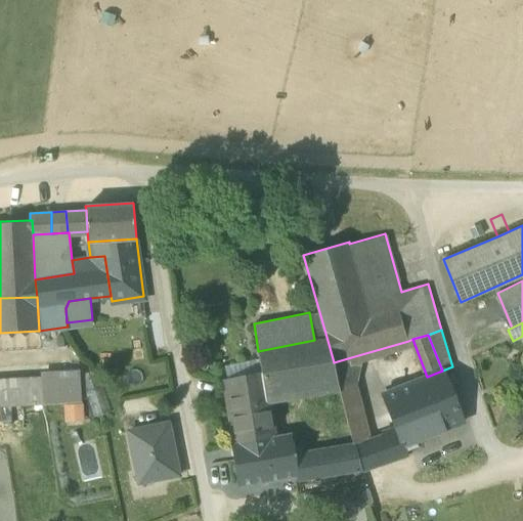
[(268,399),(340,386),(334,362),(327,338),(314,340),(258,351),(259,356),(262,377),(265,399),(268,399)]
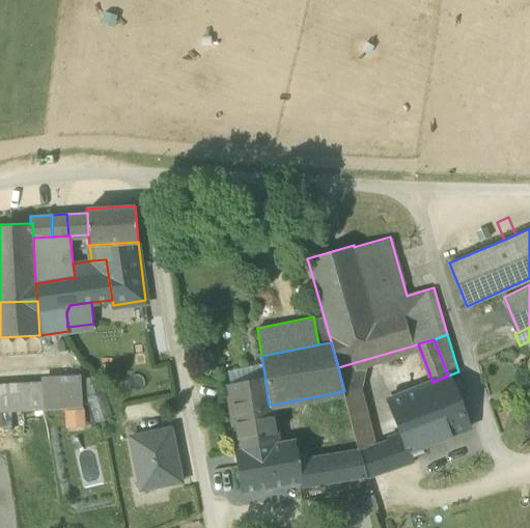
[(266,382),(262,361),(228,369),(230,387),(266,382)]
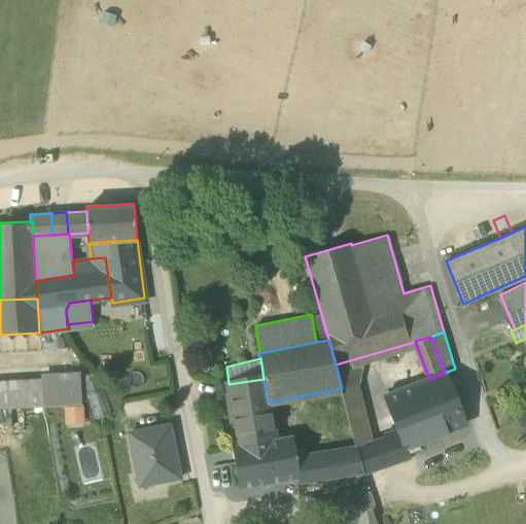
[(358,380),(353,359),(336,364),(341,385),(358,380)]
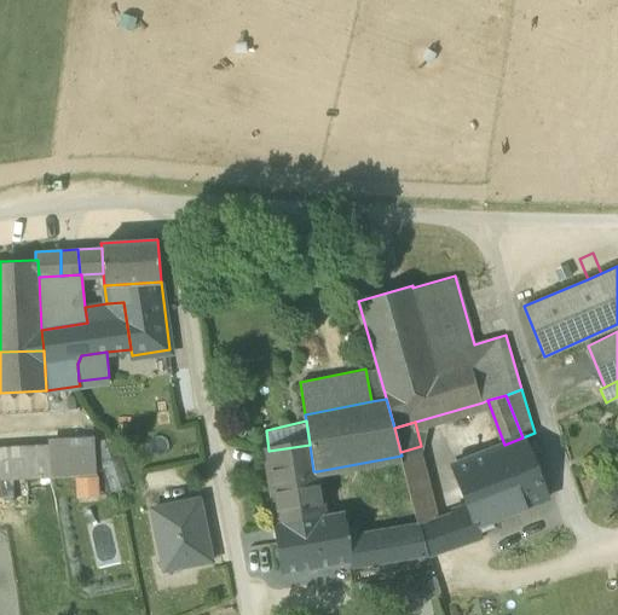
[(96,441),(111,491),(132,483),(115,434),(96,441)]
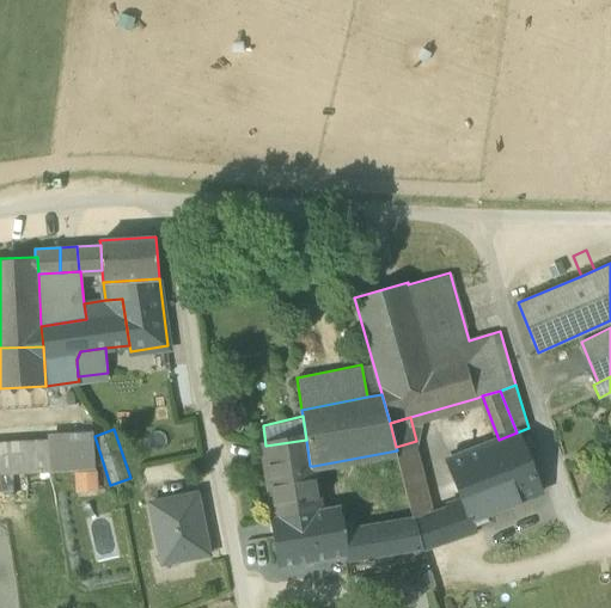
[(48,434),(48,440),(50,468),(96,466),(95,436),(93,430),(48,434)]
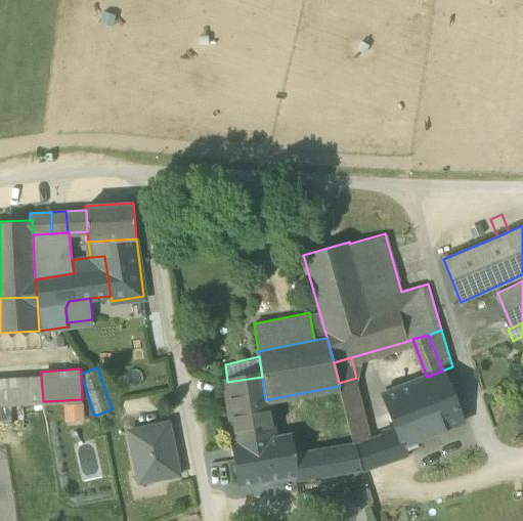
[(398,431),(403,443),(404,442),(462,420),(442,371),(427,377),(409,383),(423,414),(396,424),(398,431)]
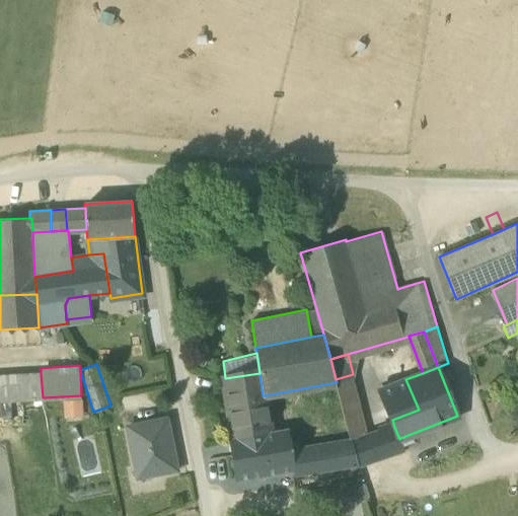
[(0,374),(0,399),(43,397),(41,373),(0,374)]
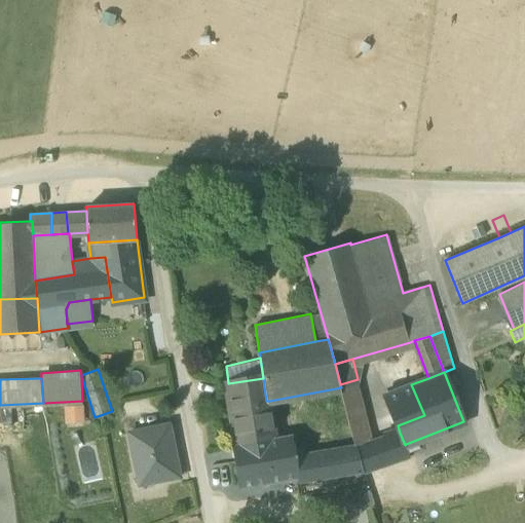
[(228,383),(237,443),(275,437),(269,401),(266,401),(263,378),(228,383)]
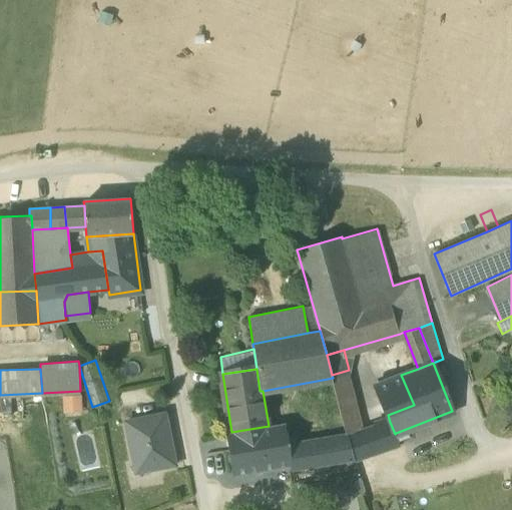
[(339,403),(347,437),(355,458),(371,453),(364,432),(349,370),(332,375),(333,378),(339,403)]
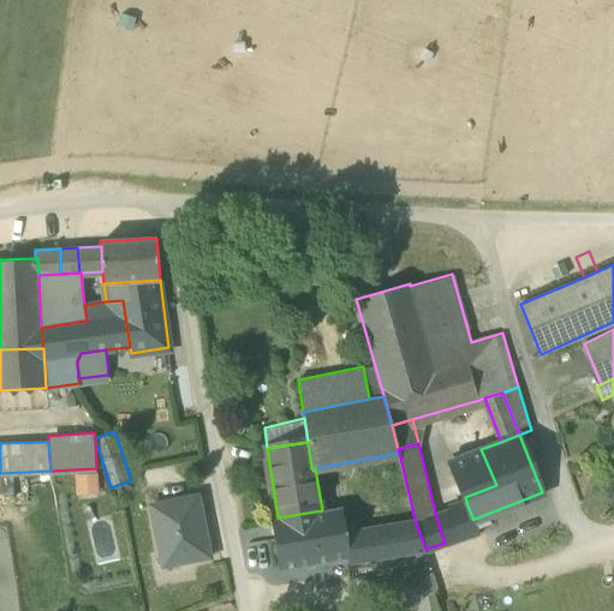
[(448,456),(465,497),(496,485),(481,449),(457,459),(454,454),(448,456)]
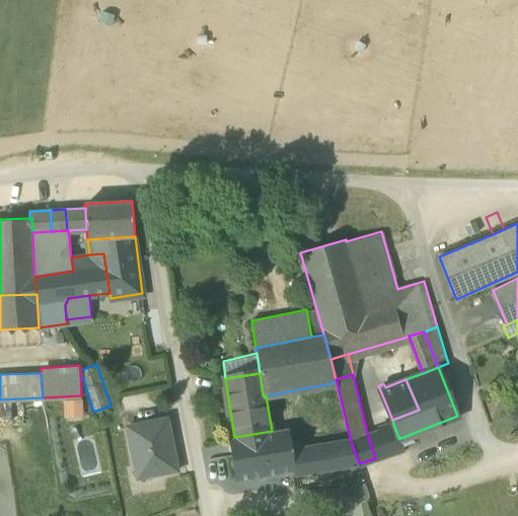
[(83,398),(63,399),(65,417),(84,416),(83,398)]
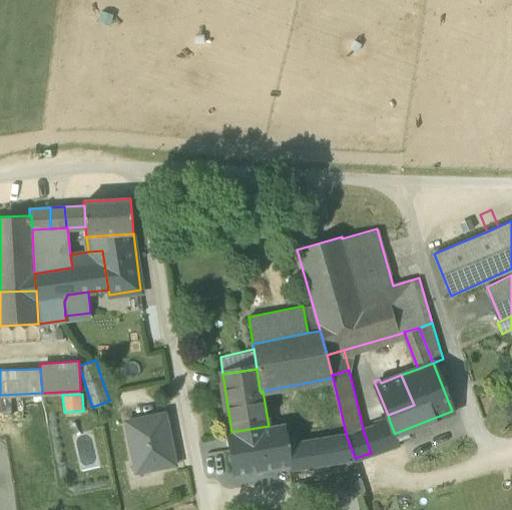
[(126,421),(136,472),(175,463),(165,413),(126,421)]
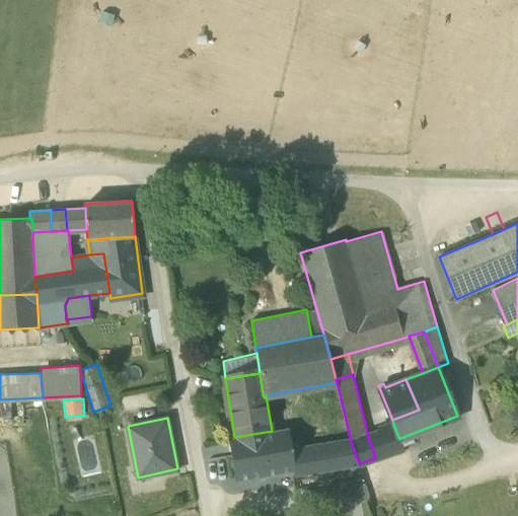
[(394,427),(380,432),(388,453),(404,448),(400,438),(399,439),(394,427)]
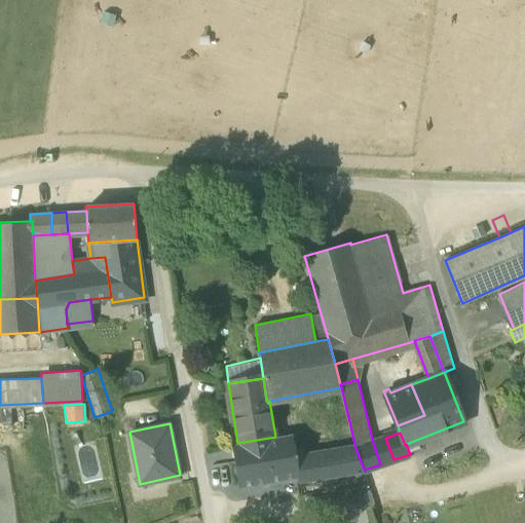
[(293,435),(275,437),(237,443),(233,444),(239,486),(300,477),(297,458),(293,435)]
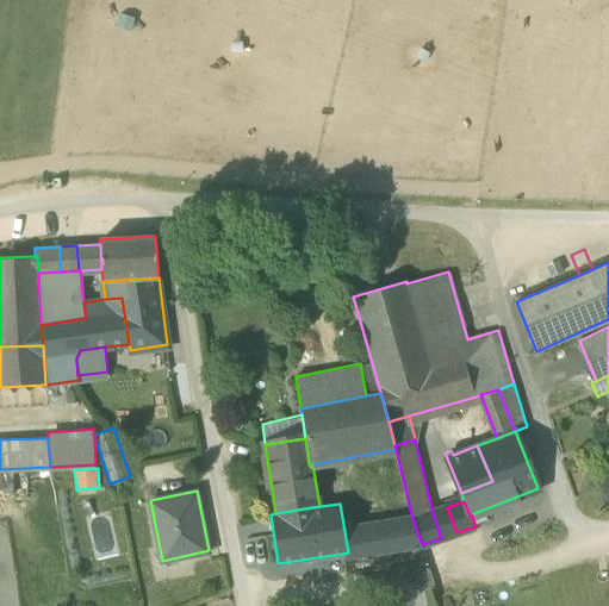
[(447,507),(433,513),(441,538),(457,532),(447,507)]
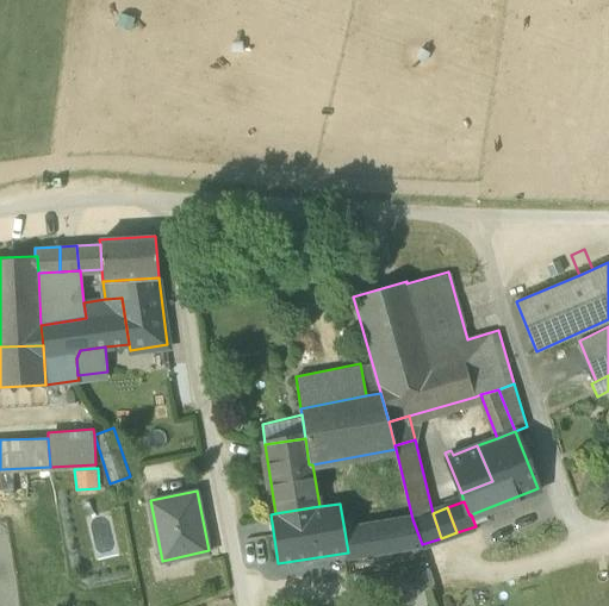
[(406,520),(383,525),(389,551),(422,544),(412,519),(406,520)]
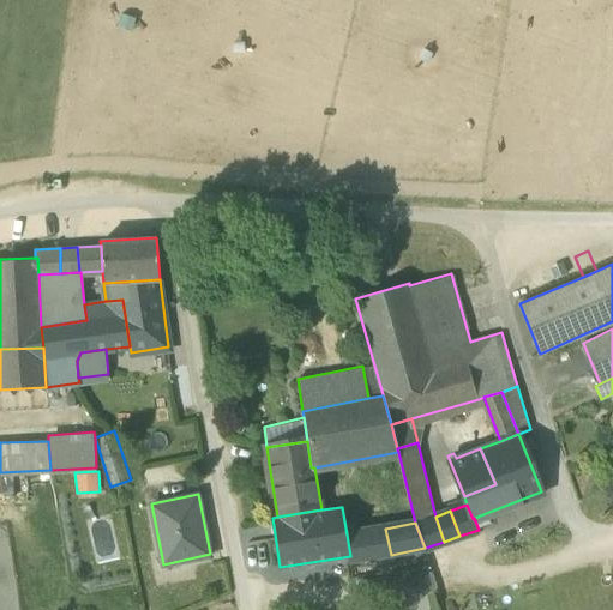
[(385,529),(367,532),(372,559),(391,555),(385,529)]
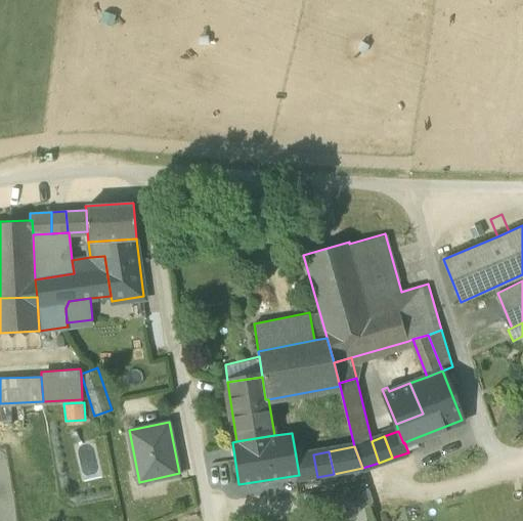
[(299,480),(317,477),(313,454),(296,457),(299,475),(299,480)]
